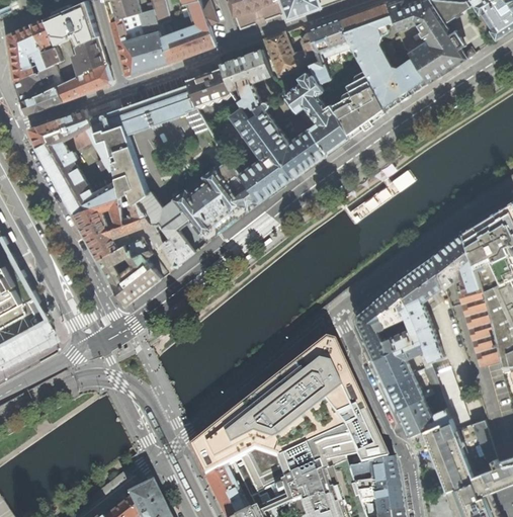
[(103,12),(106,24),(118,21),(118,19),(139,13),(134,0),(107,0),(100,2),(103,12)]
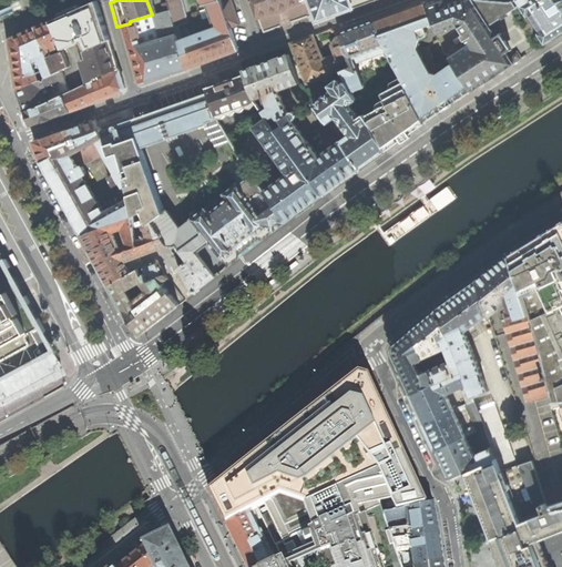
[(161,0),(164,11),(166,17),(165,18),(169,28),(174,27),(183,23),(175,0),(161,0)]
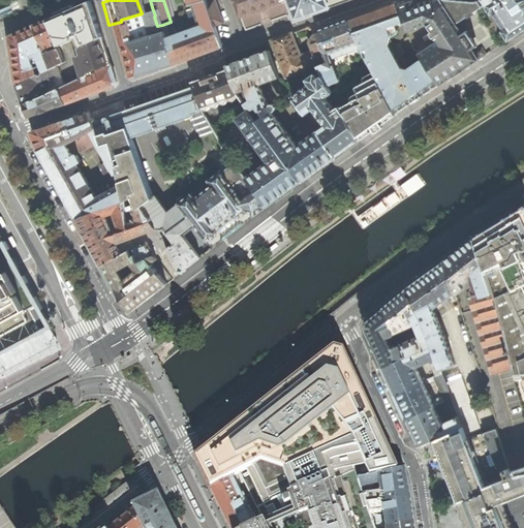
[(183,0),(185,6),(187,5),(194,25),(195,26),(165,37),(161,38),(168,65),(181,61),(217,49),(210,27),(209,23),(202,2),(201,0),(183,0)]
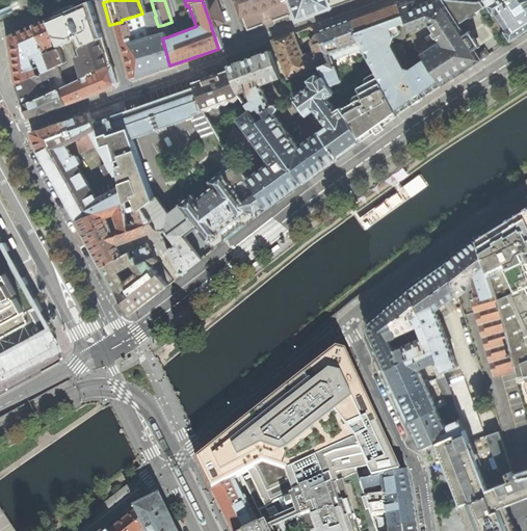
[(210,23),(211,27),(220,24),(212,0),(209,0),(203,2),(210,23)]
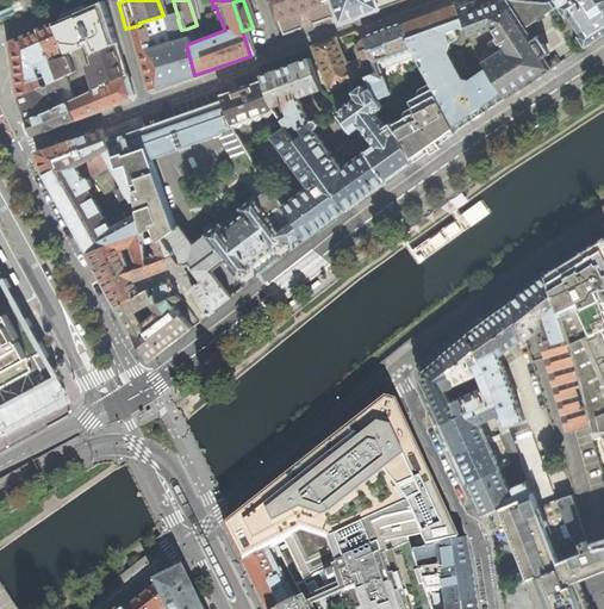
[(265,0),(272,20),(319,4),(317,0),(265,0)]
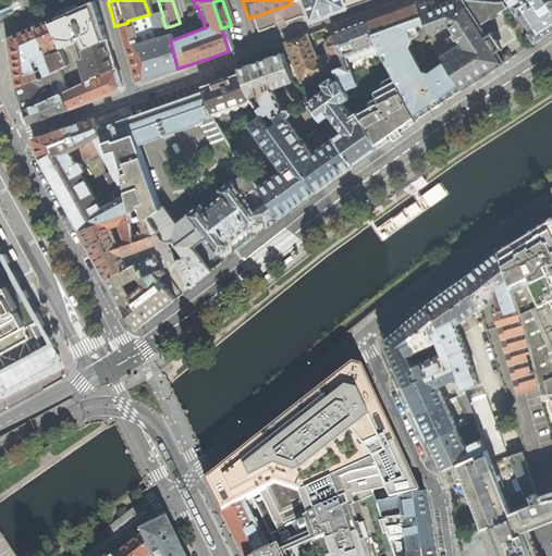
[(304,15),(306,23),(367,0),(291,0),(292,3),(295,19),(304,15)]
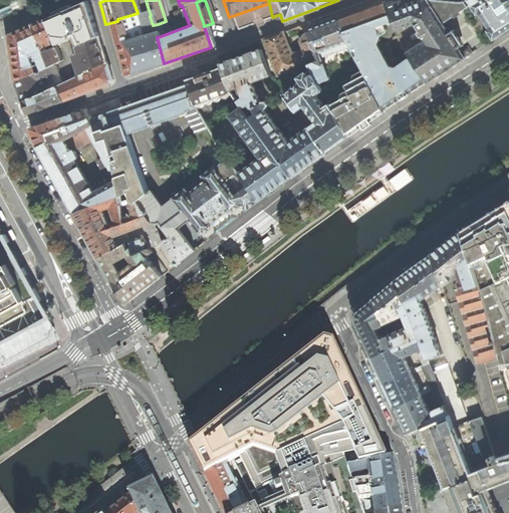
[(464,7),(466,6),(463,1),(457,3),(426,0),(391,0),(380,4),(387,21),(397,46),(403,55),(422,83),(468,54),(464,47),(457,52),(455,49),(457,47),(448,32),(445,34),(438,24),(464,8),(464,7)]
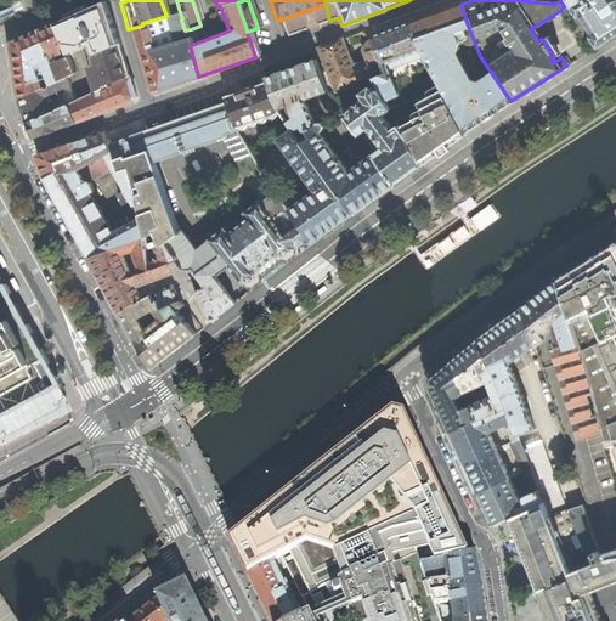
[(561,0),(560,1),(564,7),(571,17),(566,21),(580,43),(585,39),(592,49),(605,39),(615,32),(615,20),(603,0),(561,0)]
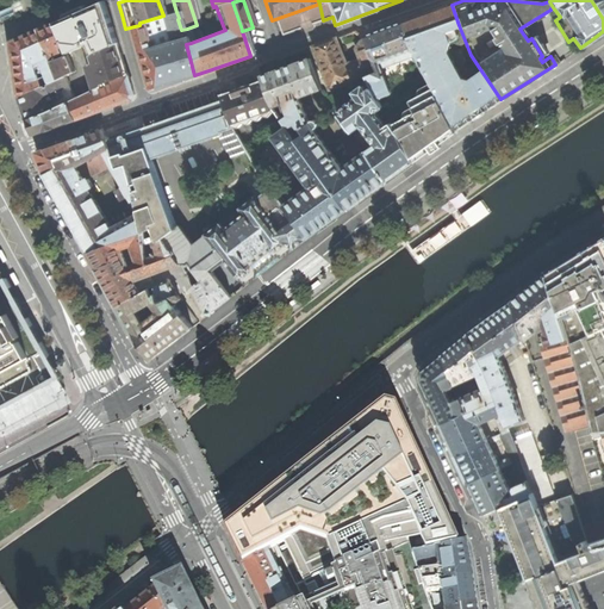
[(603,0),(591,0),(603,19),(603,0)]
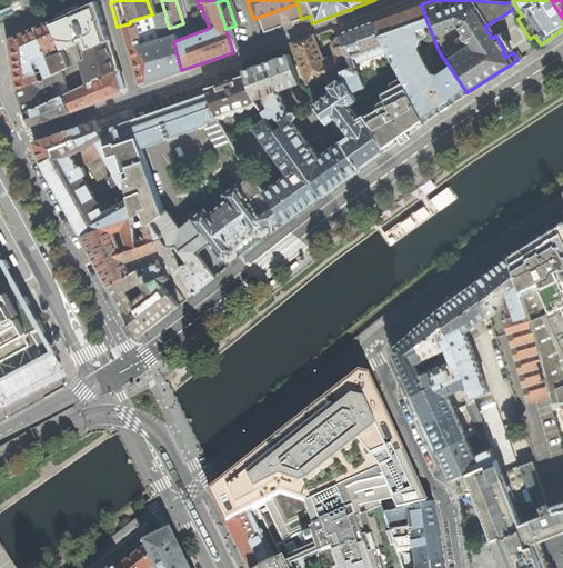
[(76,63),(82,85),(88,82),(90,81),(90,79),(114,70),(110,58),(108,49),(100,25),(92,1),(67,12),(46,22),(56,43),(59,52),(77,43),(82,61),(76,63)]
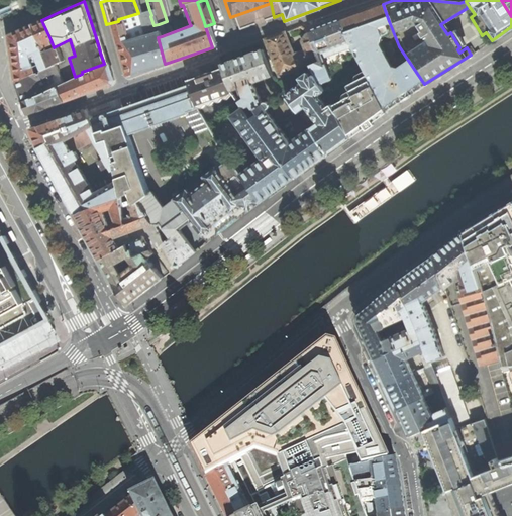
[(383,4),(383,3),(356,12),(337,19),(348,47),(363,76),(383,112),(408,95),(424,84),(405,56),(391,66),(385,64),(374,43),(376,36),(383,33),(383,28),(382,24),(389,21),(383,4)]
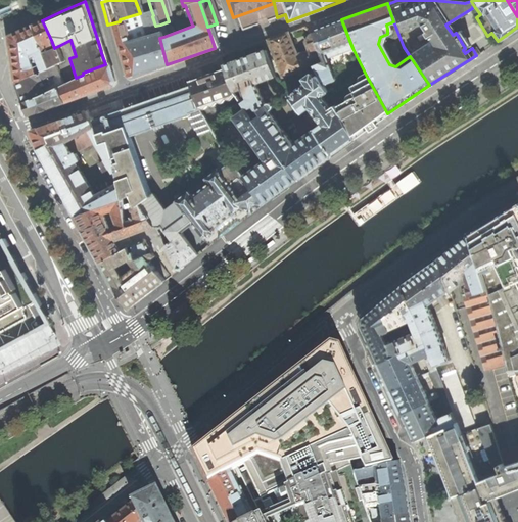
[(111,38),(123,78),(134,75),(151,69),(167,64),(159,38),(155,26),(152,16),(153,15),(151,10),(140,13),(120,19),(120,21),(107,25),(111,38)]
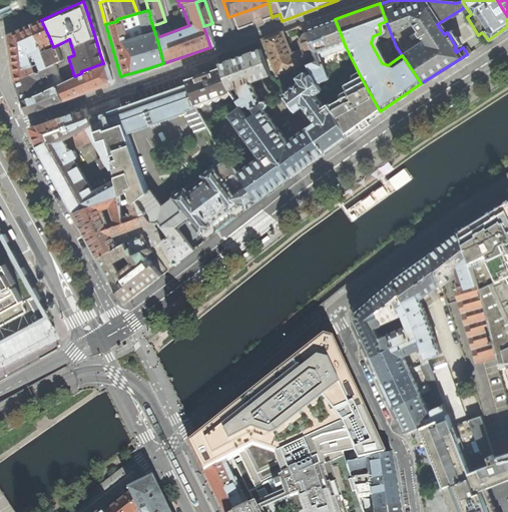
[(311,55),(313,60),(317,58),(346,47),(335,19),(318,25),(302,31),(303,34),(311,55)]
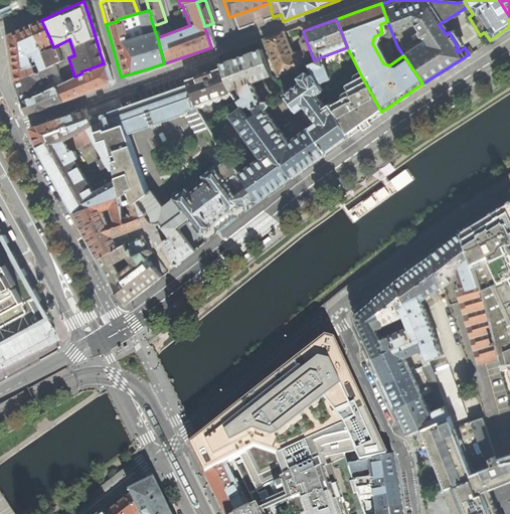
[(34,23),(28,26),(36,45),(45,67),(50,65),(58,61),(53,47),(42,51),(41,49),(42,48),(49,45),(47,40),(50,39),(41,20),(34,23)]
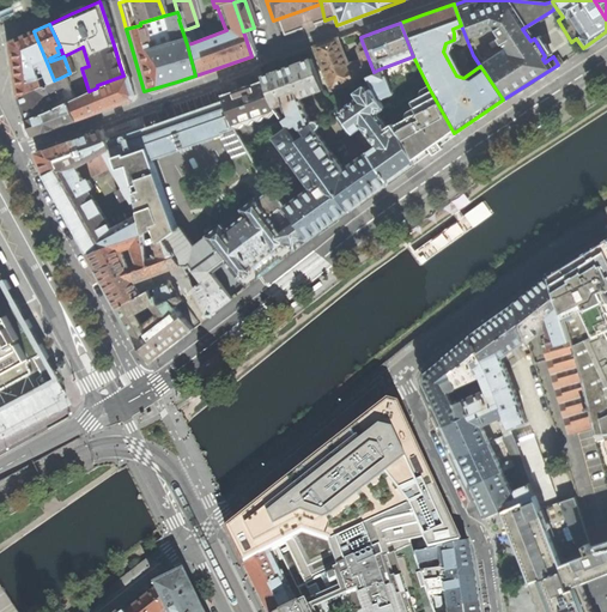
[(192,42),(188,29),(182,30),(187,44),(192,43),(190,42),(192,42)]
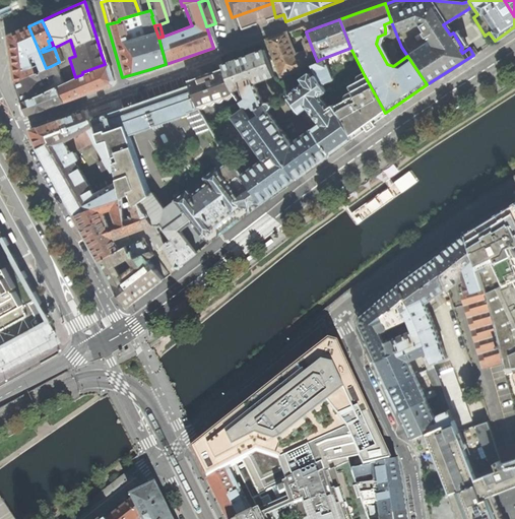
[(7,62),(10,83),(30,74),(46,68),(37,46),(28,26),(15,31),(4,37),(7,62)]
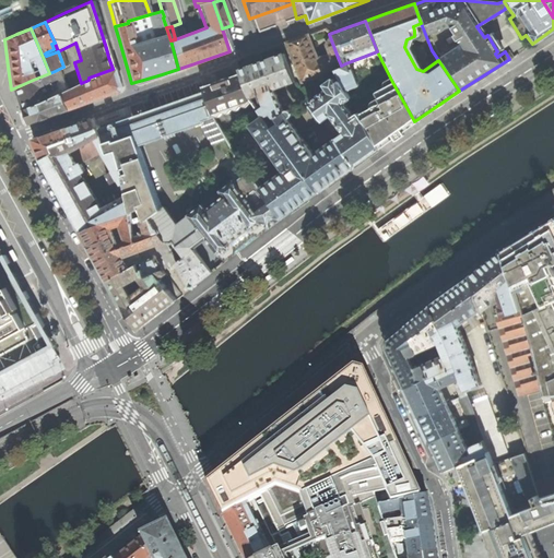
[(298,84),(330,71),(341,66),(339,60),(330,37),(327,38),(321,46),(325,55),(313,60),(304,36),(298,38),(282,44),(298,84)]
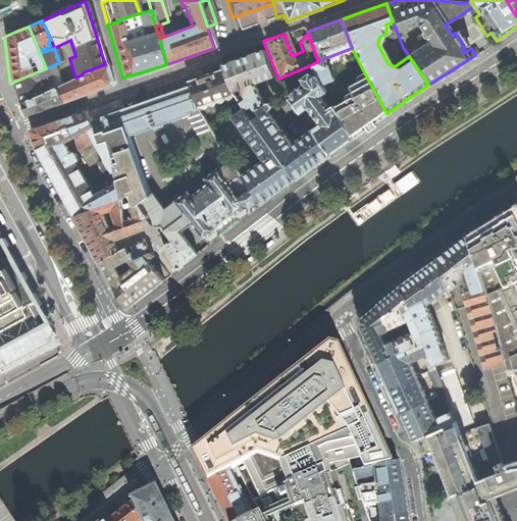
[(238,59),(219,66),(220,69),(229,92),(238,90),(241,99),(237,102),(238,103),(242,109),(246,116),(249,114),(254,111),(260,106),(252,85),(271,77),(261,51),(238,59)]
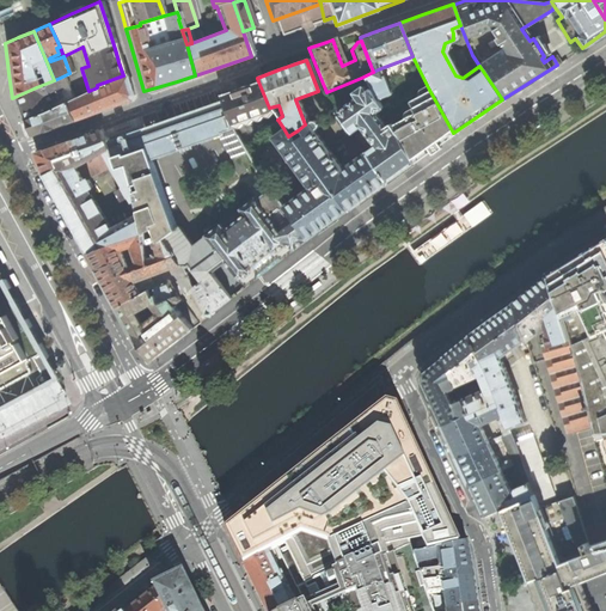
[(378,69),(373,72),(361,78),(368,90),(373,99),(387,95),(378,69)]
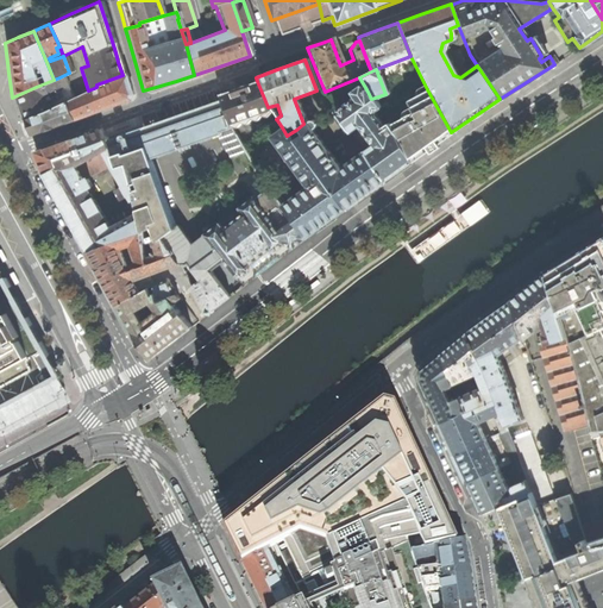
[(129,96),(123,75),(96,85),(96,87),(94,88),(96,95),(90,98),(88,91),(69,99),(63,102),(62,102),(70,120),(100,111),(126,100),(129,96)]
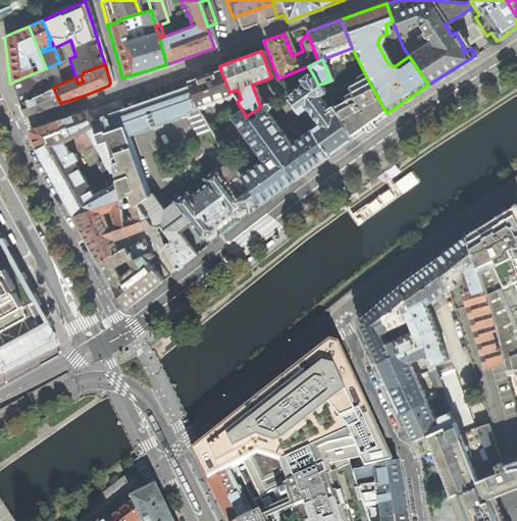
[(54,88),(59,85),(51,66),(46,68),(31,74),(10,84),(14,95),(17,103),(38,95),(36,90),(48,84),(47,82),(51,80),(54,88)]
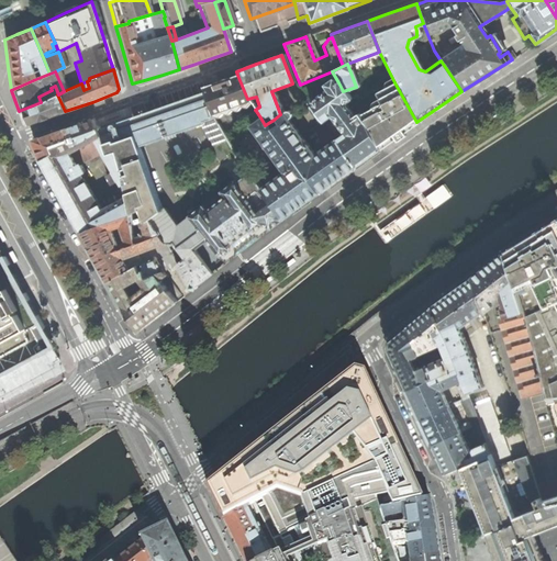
[(211,85),(199,88),(200,92),(210,118),(211,118),(215,119),(220,114),(225,115),(229,111),(234,112),(238,108),(244,109),(247,104),(247,103),(249,103),(247,99),(237,75),(221,80),(218,80),(214,82),(211,85)]
